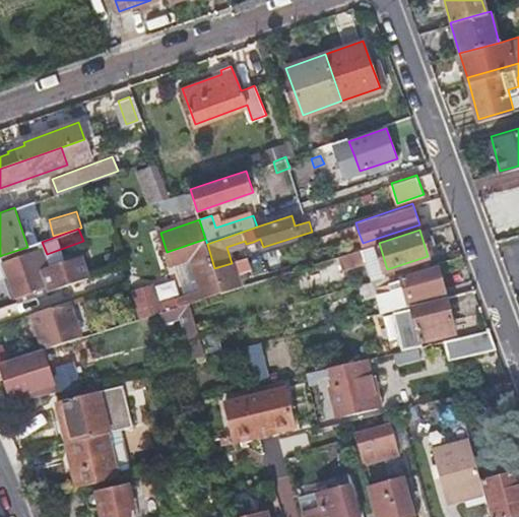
[(214,268),(207,244),(205,239),(167,252),(172,266),(191,259),(200,288),(203,298),(221,293),(214,268)]
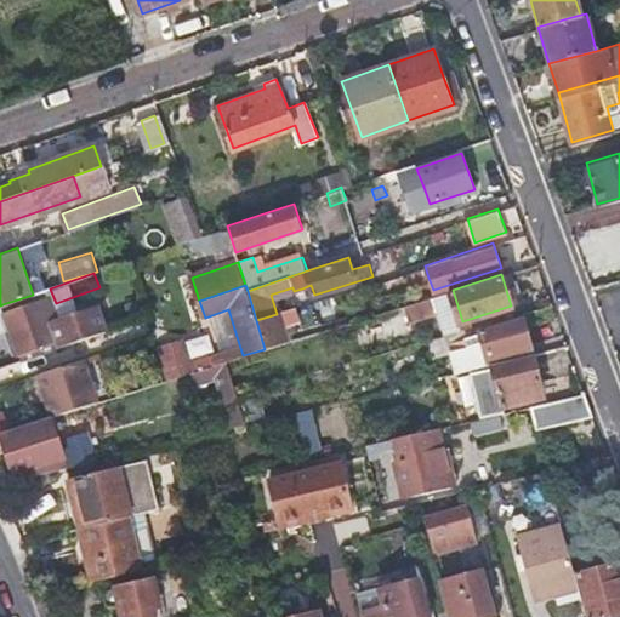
[(438,295),(428,297),(419,301),(424,315),(443,308),(438,295)]
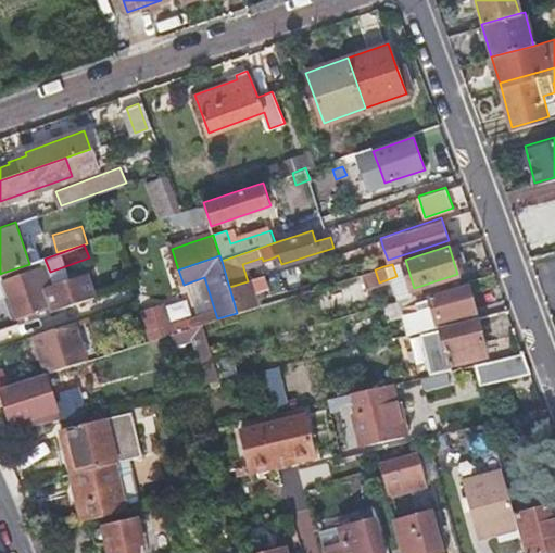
[(19,315),(34,311),(49,305),(51,311),(95,297),(87,274),(63,281),(67,292),(47,300),(36,268),(5,279),(19,315)]
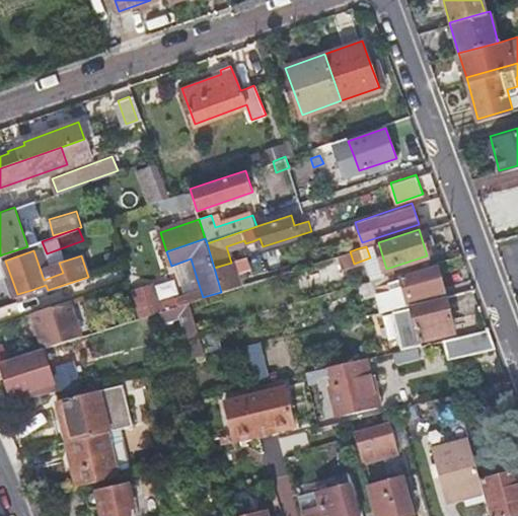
[(242,285),(257,281),(273,276),(265,251),(248,256),(252,268),(237,273),(242,285)]
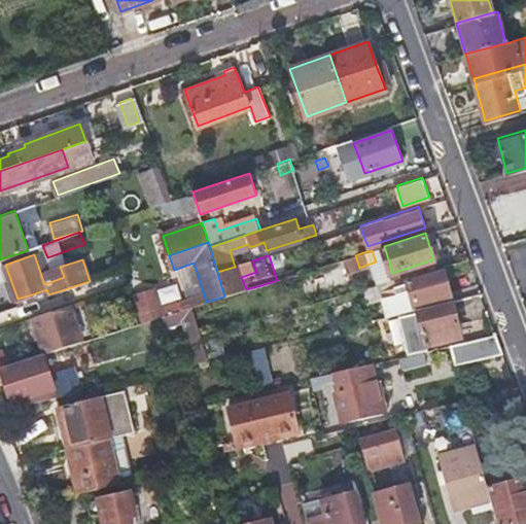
[(355,255),(299,273),(306,295),(362,278),(359,268),(355,255)]
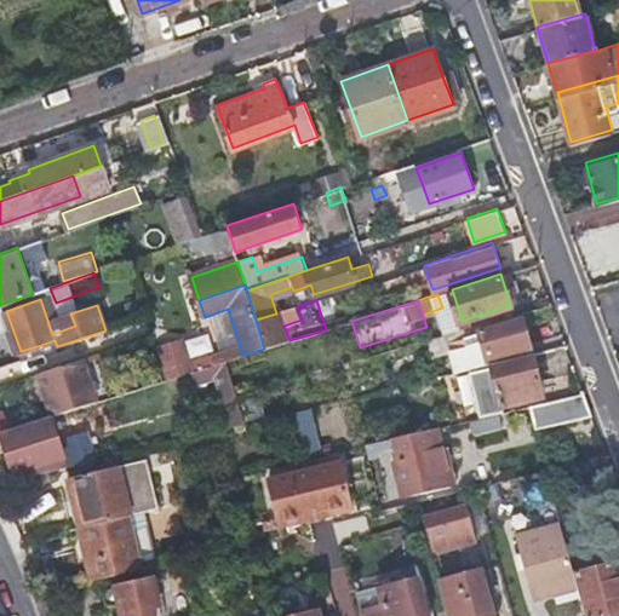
[(468,334),(469,339),(470,343),(453,347),(458,369),(469,367),(492,361),(533,351),(523,315),(481,326),(482,330),(468,334)]
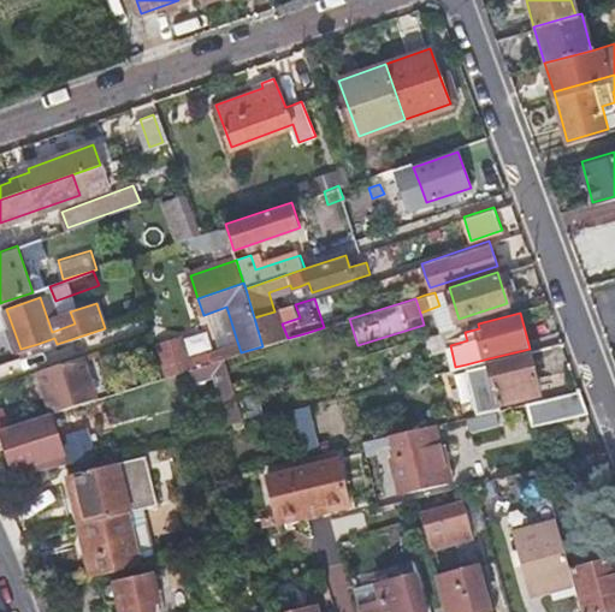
[(415,349),(417,351),(417,355),(435,350),(432,344),(449,339),(447,328),(391,343),(396,354),(415,349)]
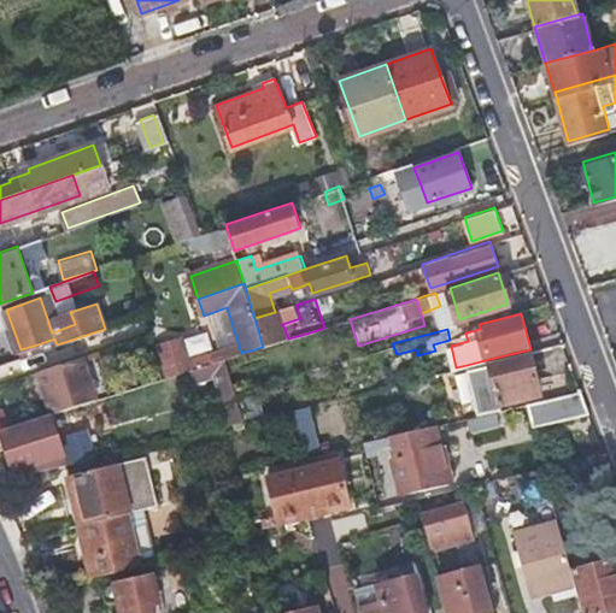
[(211,352),(215,361),(224,358),(241,353),(238,342),(211,352)]
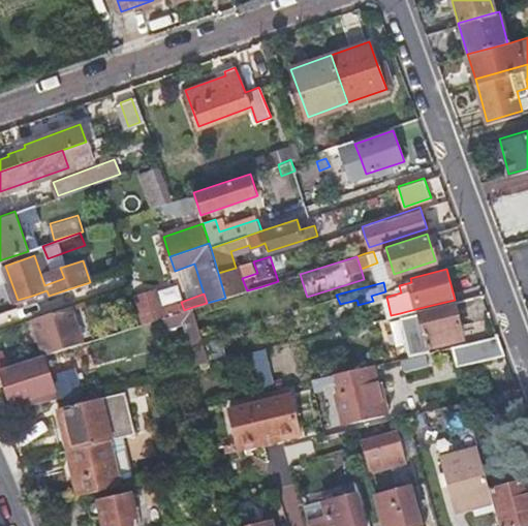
[(422,318),(425,332),(428,345),(463,337),(454,303),(420,311),(422,318)]
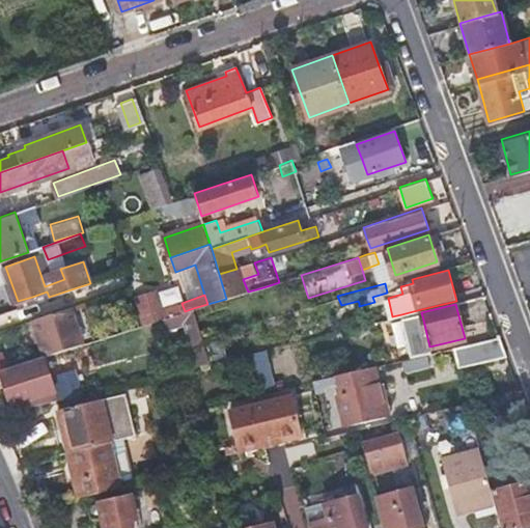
[(31,318),(45,355),(86,342),(73,306),(31,318)]
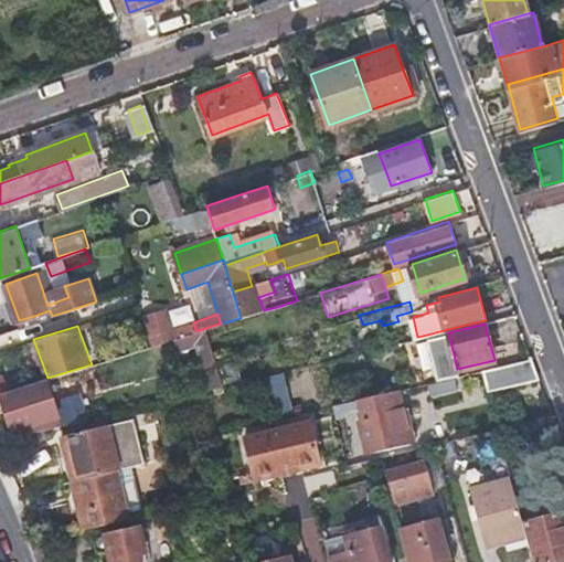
[(208,378),(220,374),(205,328),(197,331),(173,339),(180,359),(201,353),(208,378)]
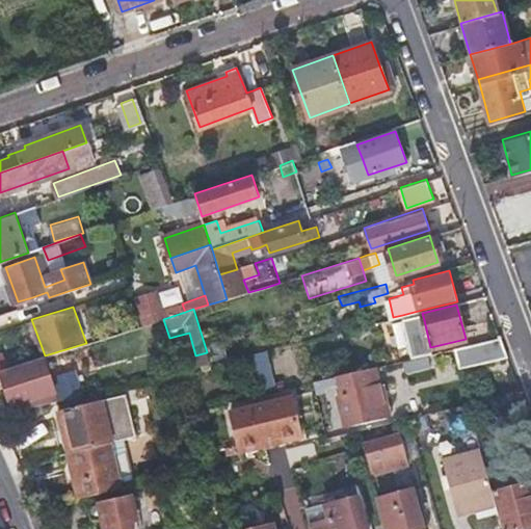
[(422,310),(402,315),(405,325),(424,320),(422,313),(422,310)]
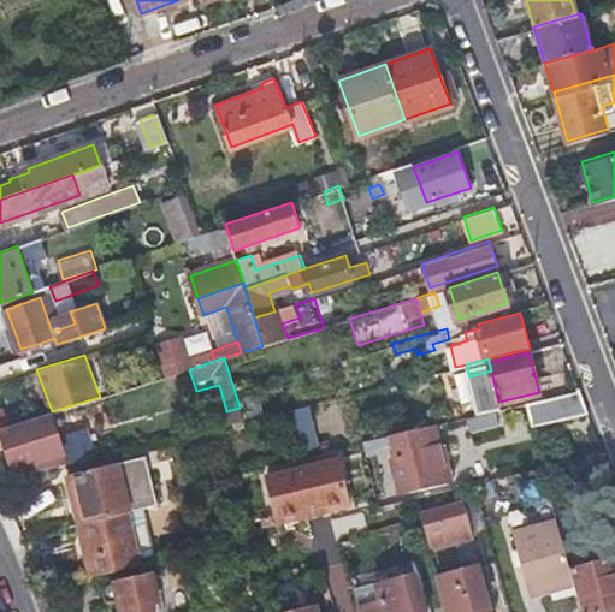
[(581,390),(563,394),(545,398),(551,421),(589,413),(581,390)]
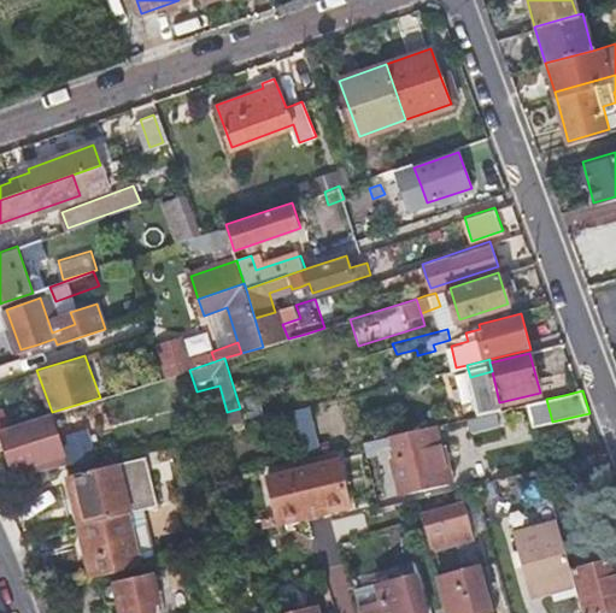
[(0,428),(12,425),(5,406),(0,407),(0,428)]
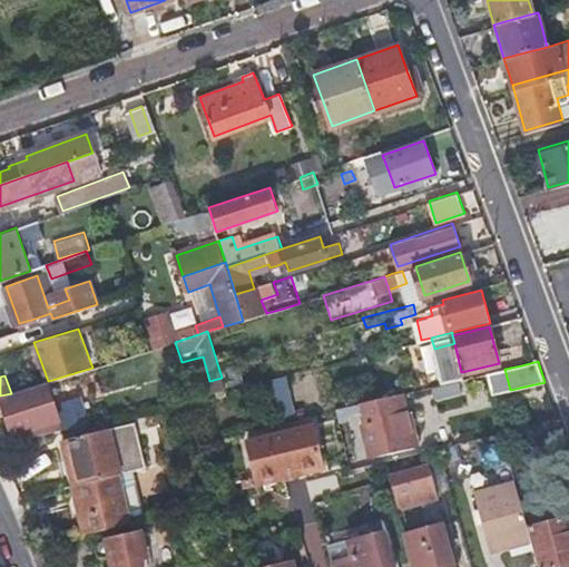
[(0,396),(0,416),(5,414),(12,440),(59,428),(46,382),(11,393),(0,396)]
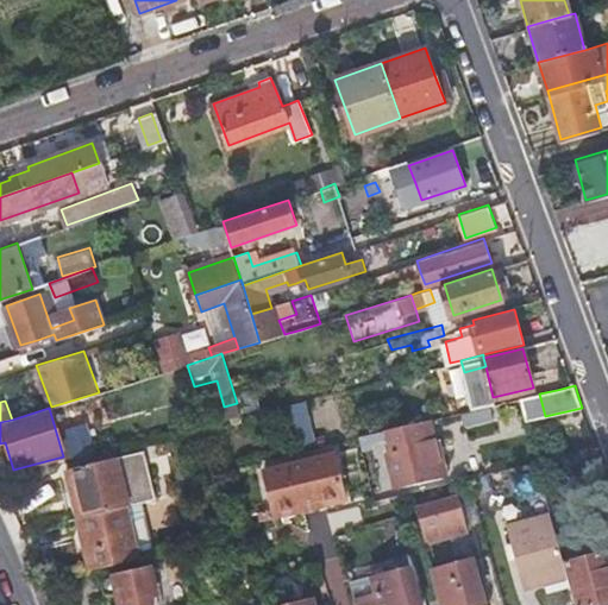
[(415,478),(417,480),(417,483),(444,476),(431,418),(388,429),(396,459),(390,461),(395,481),(415,478)]
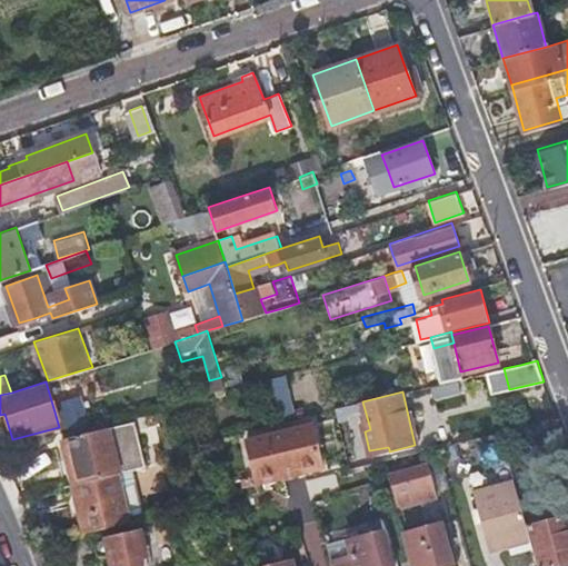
[(72,483),(116,473),(145,466),(132,420),(61,438),(66,458),(59,459),(66,485),(72,483)]
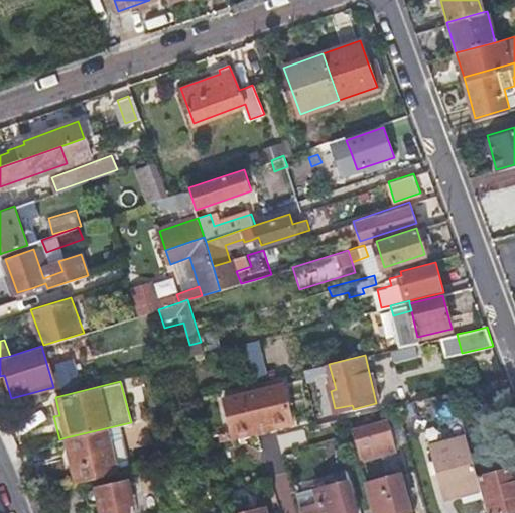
[(224,400),(228,416),(232,432),(292,418),(284,386),(224,400)]
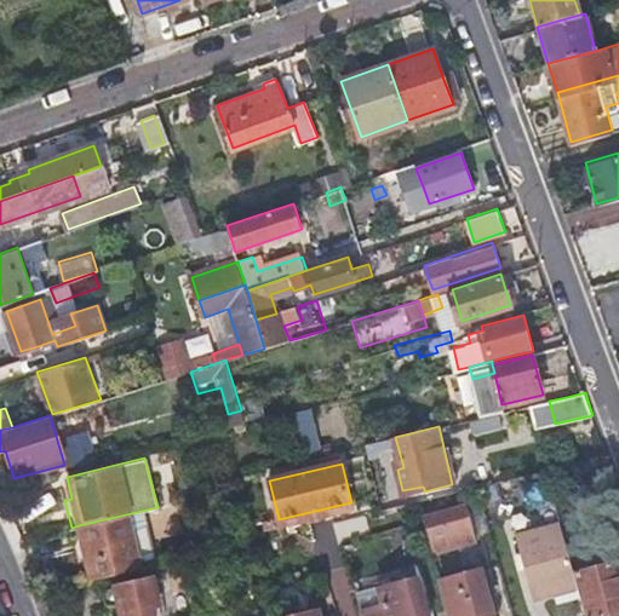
[(477,541),(473,524),(468,506),(425,518),(435,553),(477,541)]
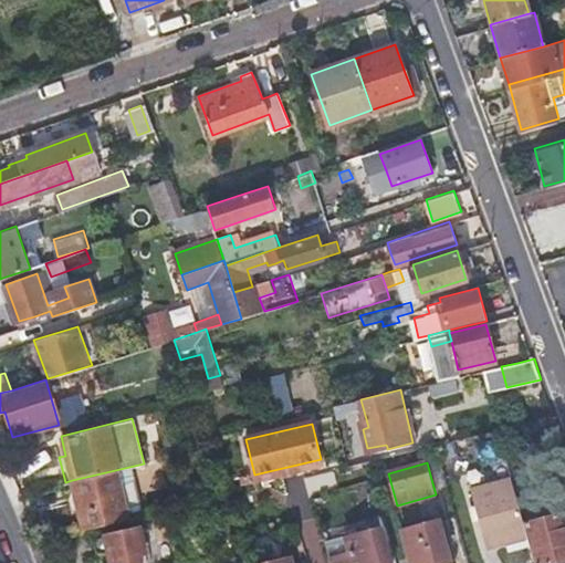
[(115,470),(72,480),(84,529),(127,519),(115,470)]
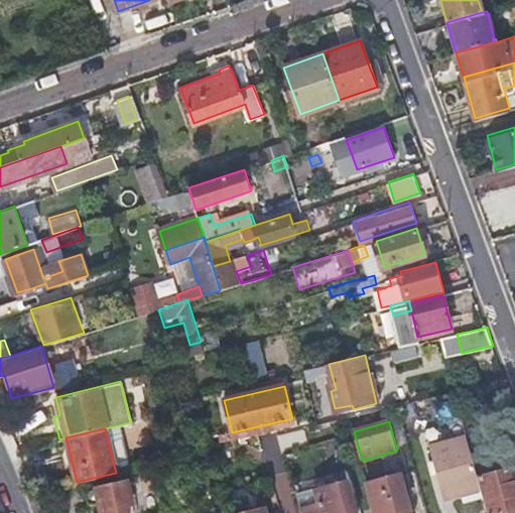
[(480,484),(478,476),(468,436),(428,446),(433,463),(435,473),(441,494),(460,489),(480,484)]
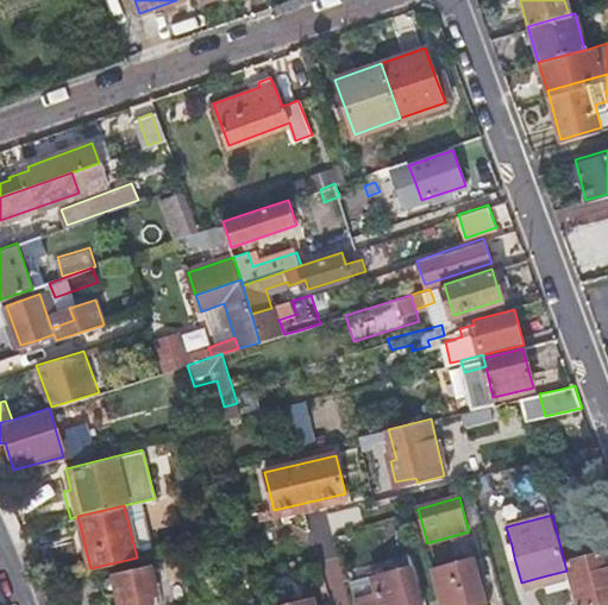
[(576,604),(595,604),(600,604),(607,600),(607,556),(605,547),(564,561),(566,571),(570,585),(576,604)]
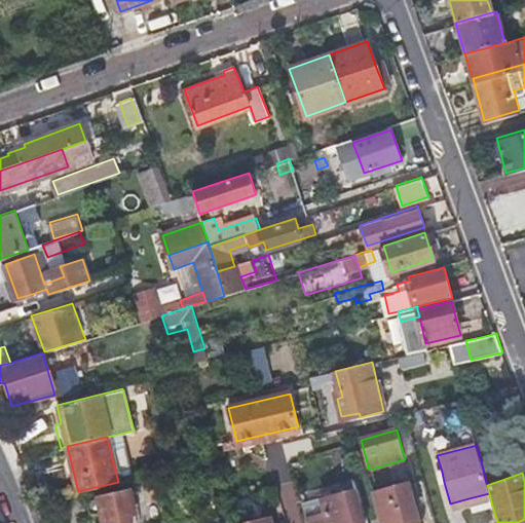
[(408,483),(390,487),(374,492),(382,522),(410,522),(418,521),(408,483)]
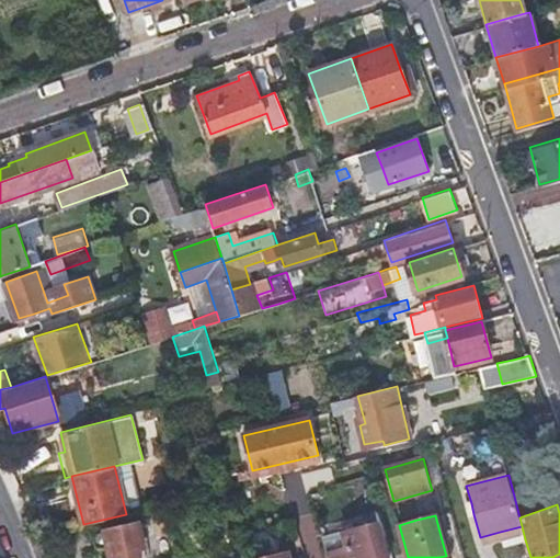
[(138,557),(139,557),(143,557),(145,556),(141,539),(147,538),(144,523),(98,533),(101,548),(109,547),(111,557),(138,557)]
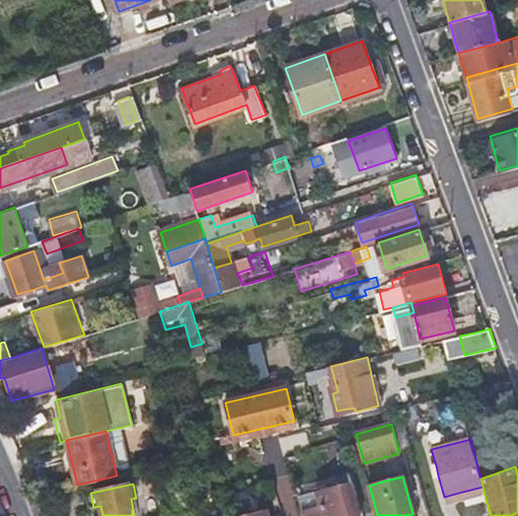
[(304,515),(358,515),(350,484),(318,492),(321,505),(303,510),(304,515)]
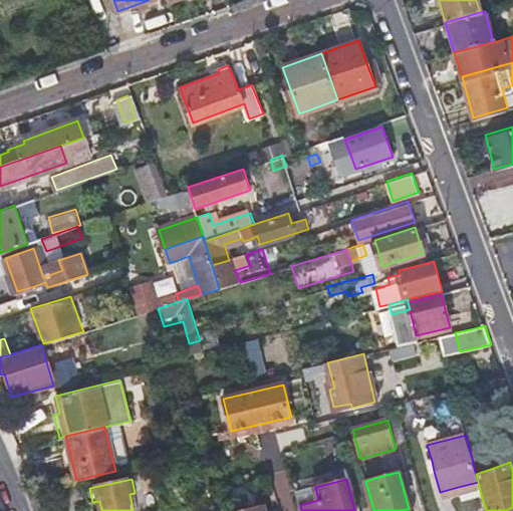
[(461,499),(481,494),(478,482),(458,487),(461,499)]
